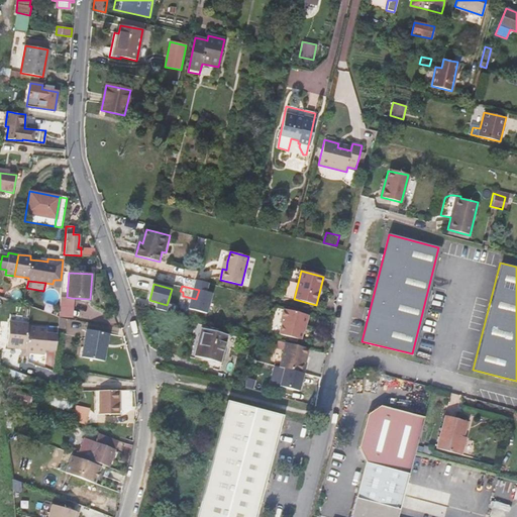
[(71,319),(72,298),(67,297),(60,296),(58,317),(62,318),(64,318),(71,319)]
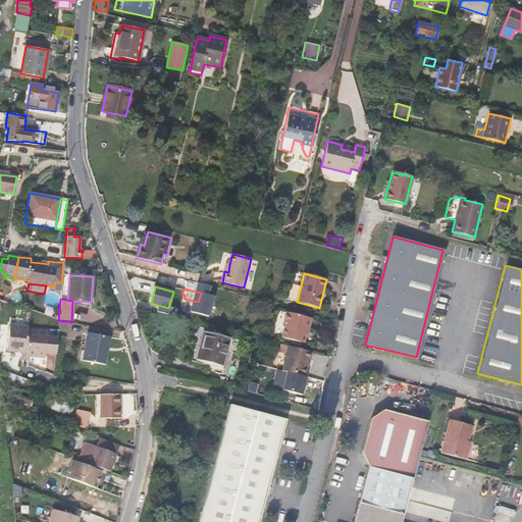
[(310,318),(284,312),(281,325),(283,326),(280,337),(302,343),(303,335),(306,336),(310,318)]
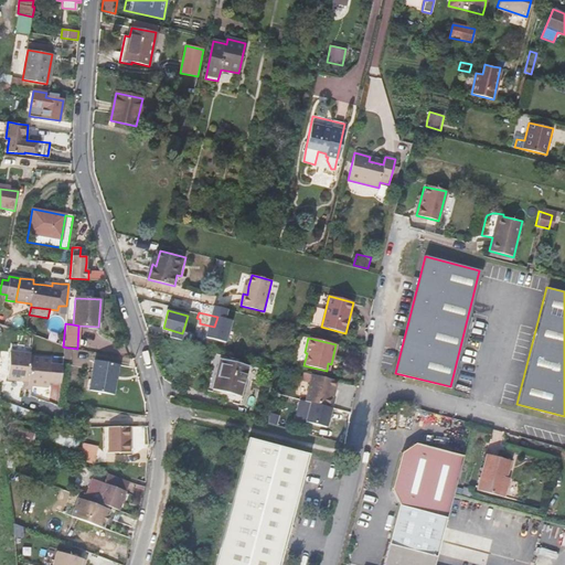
[(60,384),(61,366),(51,365),(51,360),(32,359),(32,355),(10,353),(7,379),(25,381),(25,388),(33,390),(33,386),(49,387),(49,383),(60,384)]
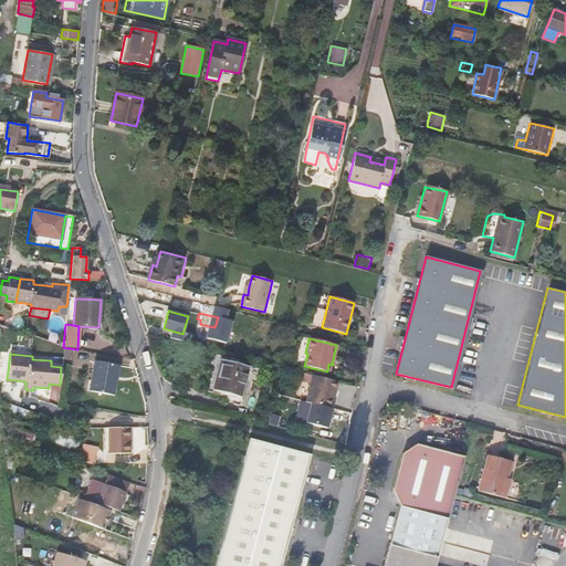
[(213,390),(229,395),(240,397),(243,385),(248,366),(221,359),(213,390)]
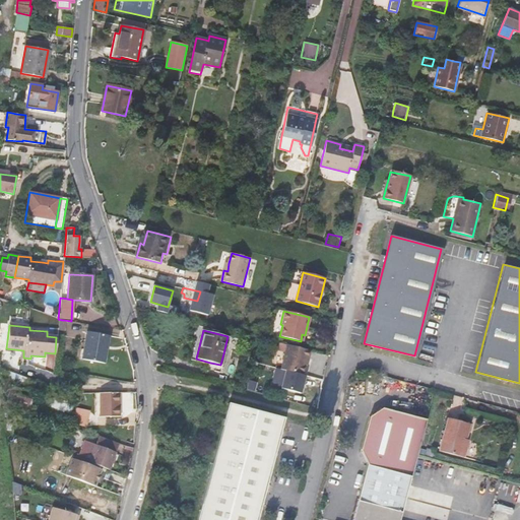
[(87,332),(82,359),(104,364),(109,336),(87,332)]
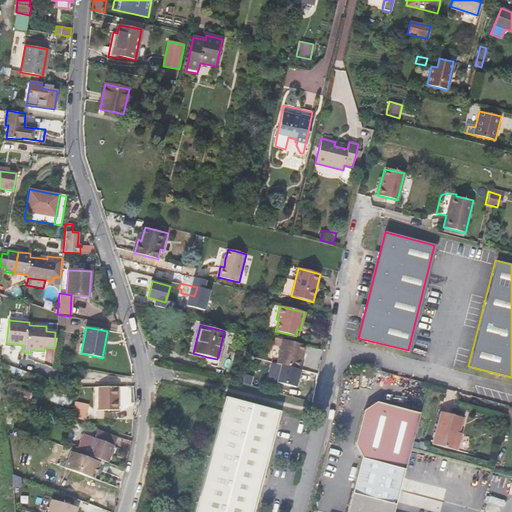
[(302,353),(305,344),(282,338),(276,363),(297,368),(299,358),(300,352),(302,353)]
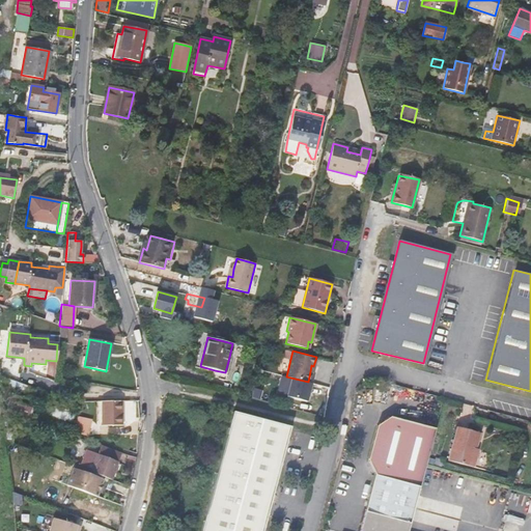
[(232,362),(228,361),(225,372),(215,370),(213,375),(228,380),(232,362)]
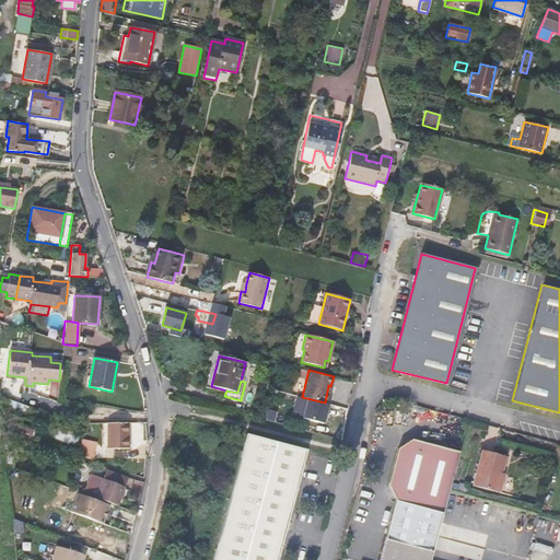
[(77,445),(80,435),(72,433),(74,428),(51,420),(51,418),(44,416),(42,422),(49,426),(46,433),(46,434),(77,445)]
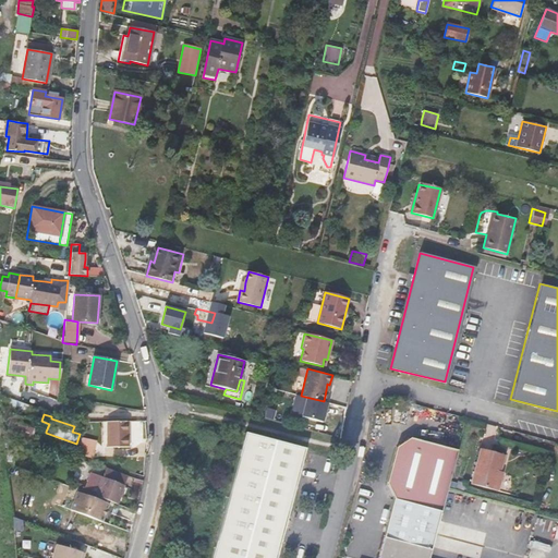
[(49,424),(41,421),(38,428),(46,432),(49,424)]
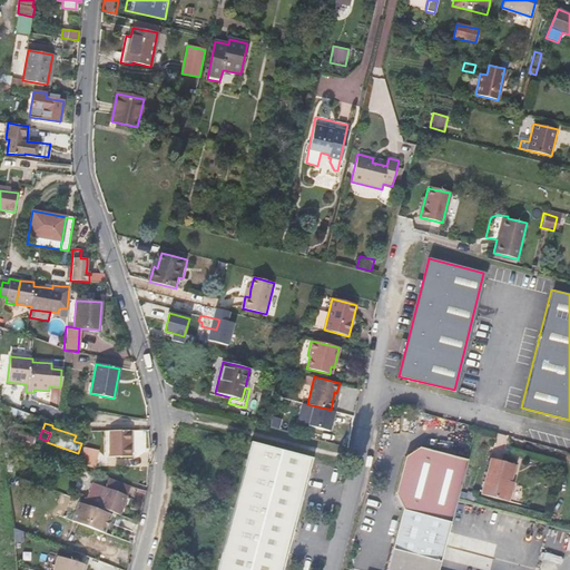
[(129,430),(105,430),(105,445),(109,444),(110,458),(130,457),(129,430)]
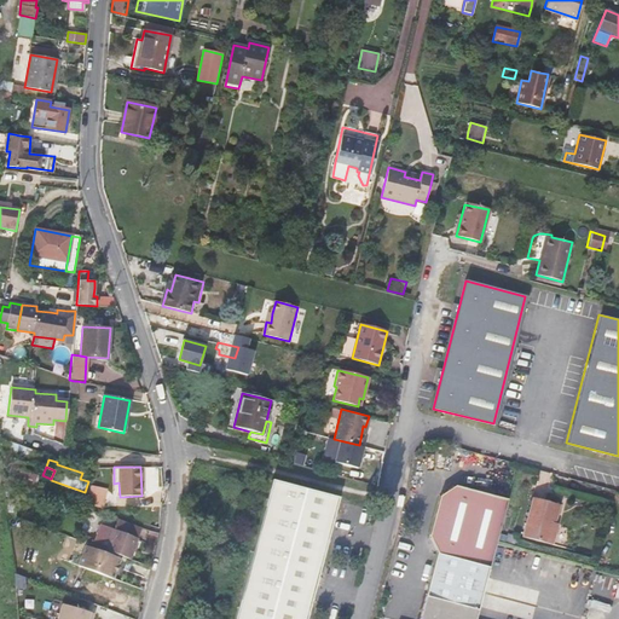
[(293,485),(272,480),(235,618),(307,618),(340,498),(293,485)]
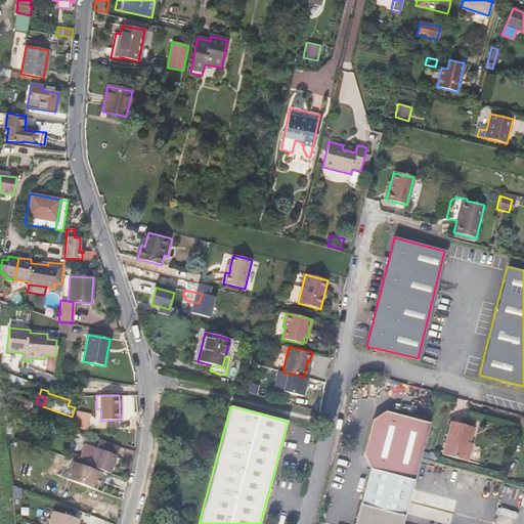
[(88,429),(92,413),(77,410),(74,426),(88,429)]
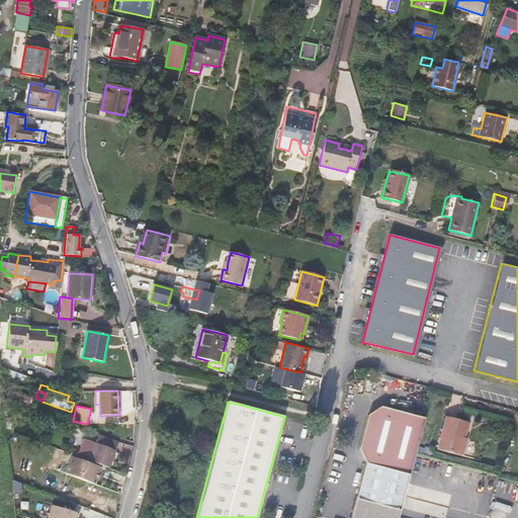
[(398,517),(400,511),(416,451),(425,419),(378,407),(366,415),(360,437),(357,450),(364,463),(349,517),(398,517)]
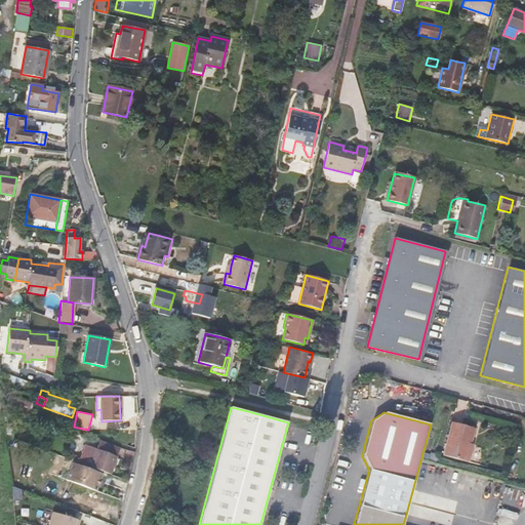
[(8,423),(13,426),(14,419),(6,416),(6,423),(8,423)]
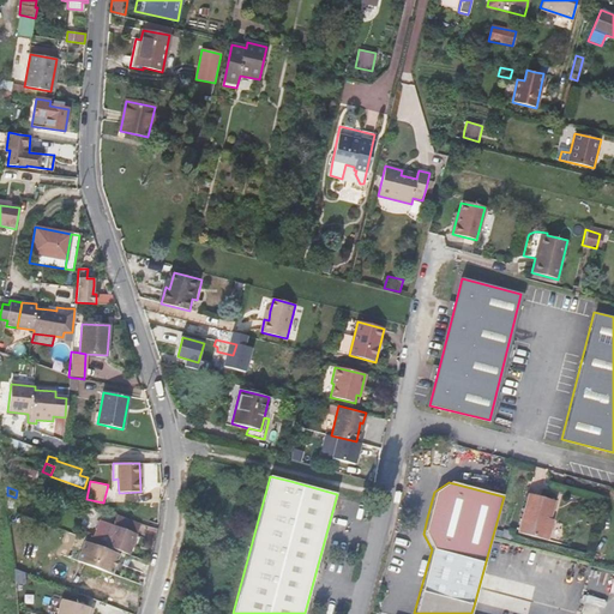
[(42,489),(40,497),(61,504),(65,497),(42,489)]
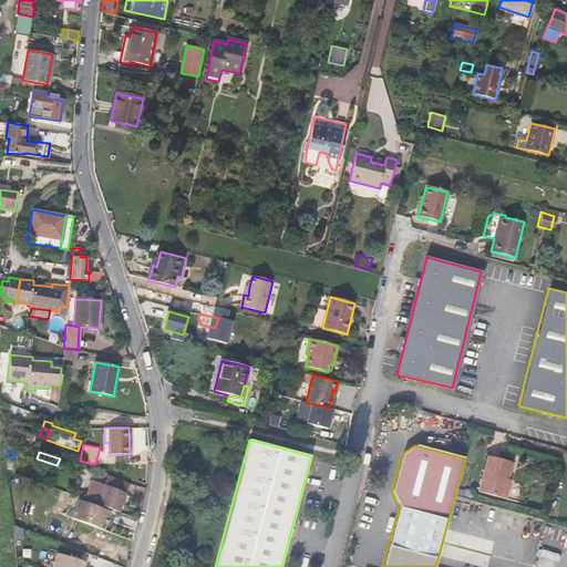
[(507,498),(509,487),(506,486),(508,478),(513,462),(487,455),(478,492),(507,498)]
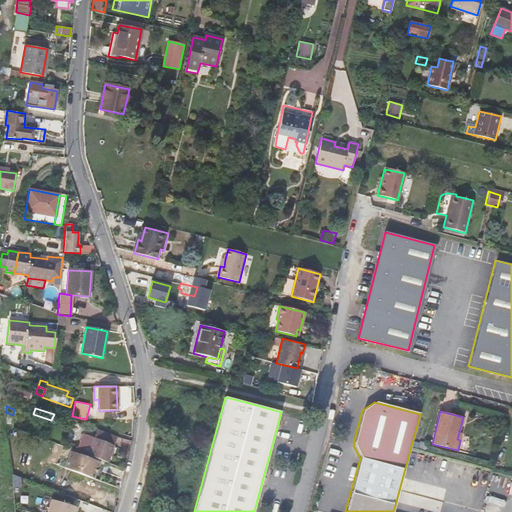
[(13,427),(13,415),(8,413),(6,413),(5,412),(6,426),(8,426),(13,427)]
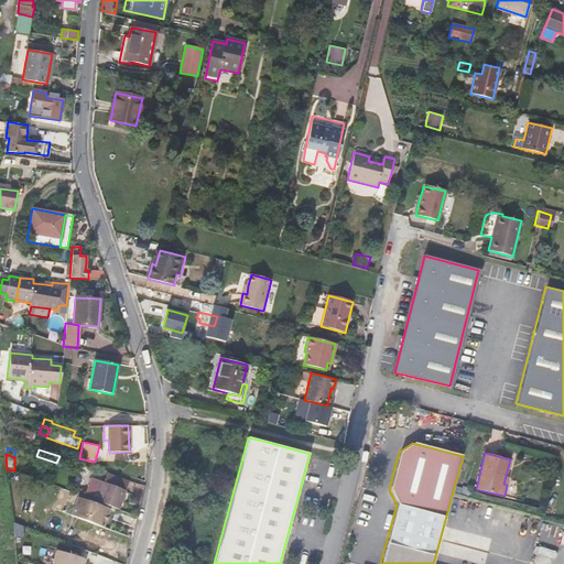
[(38,474),(46,478),(49,472),(40,468),(38,474)]
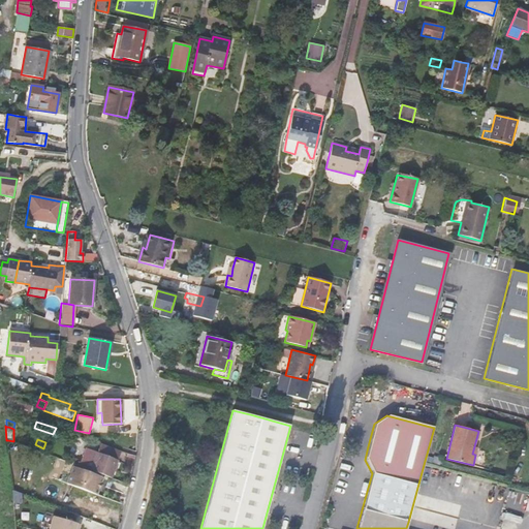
[(64,452),(48,444),(45,450),(62,458),(64,452)]
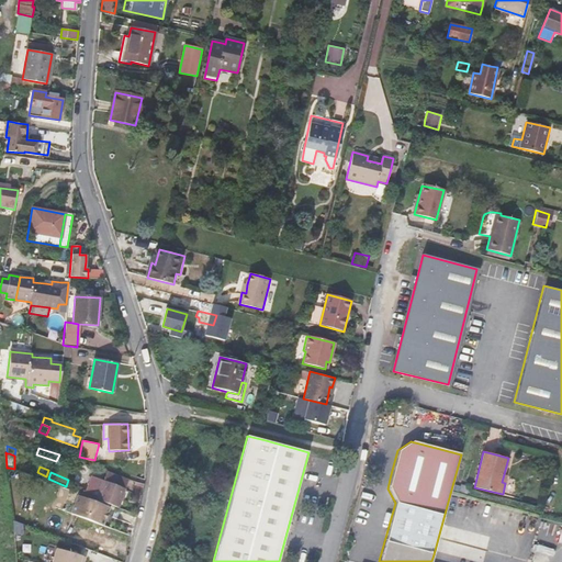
[(85,496),(98,501),(119,508),(126,487),(104,480),(103,482),(91,478),(85,496)]
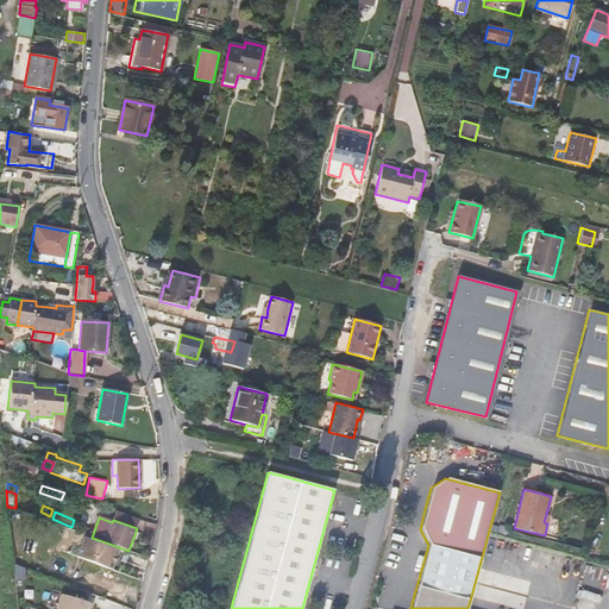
[(85,538),(77,558),(113,570),(120,551),(85,538)]
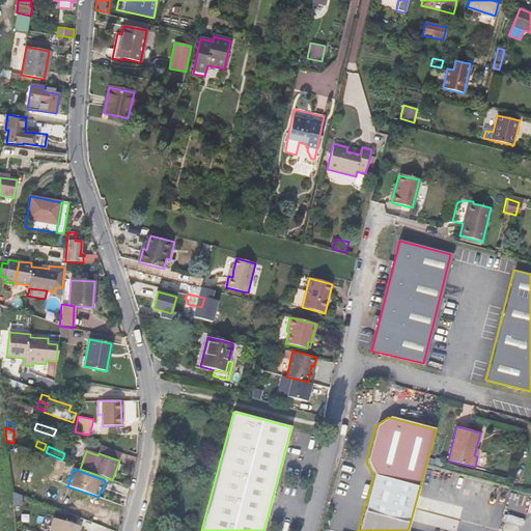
[(26,487),(16,485),(14,491),(26,496),(28,497),(29,488),(26,487)]
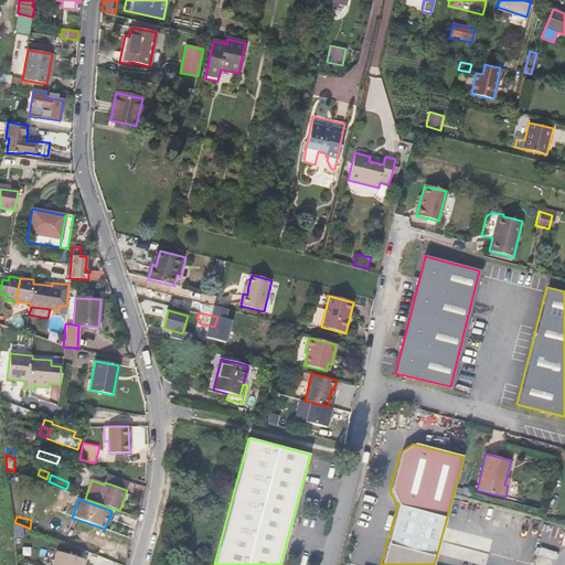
[(85,564),(86,562),(57,553),(53,564),(85,564)]
